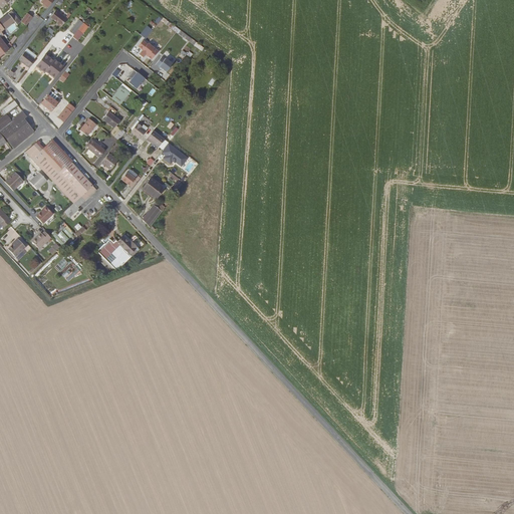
[(43,6),(47,8),(53,0),(41,0),(40,2),(44,5),(43,6)]
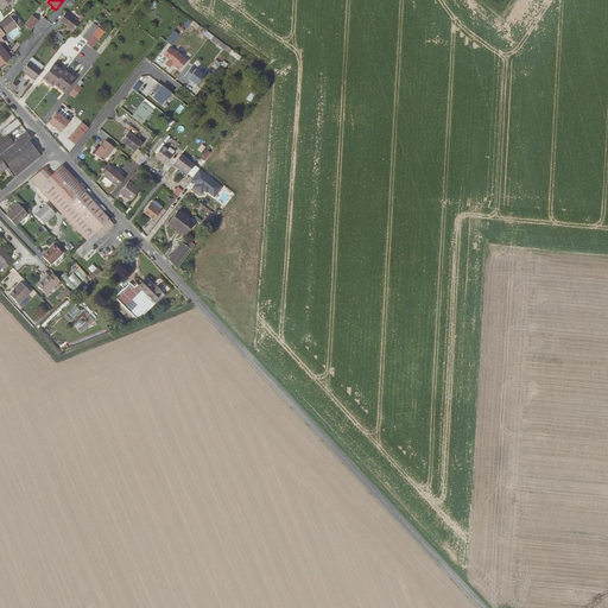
[(74,31),(80,23),(65,12),(59,20),(74,31)]
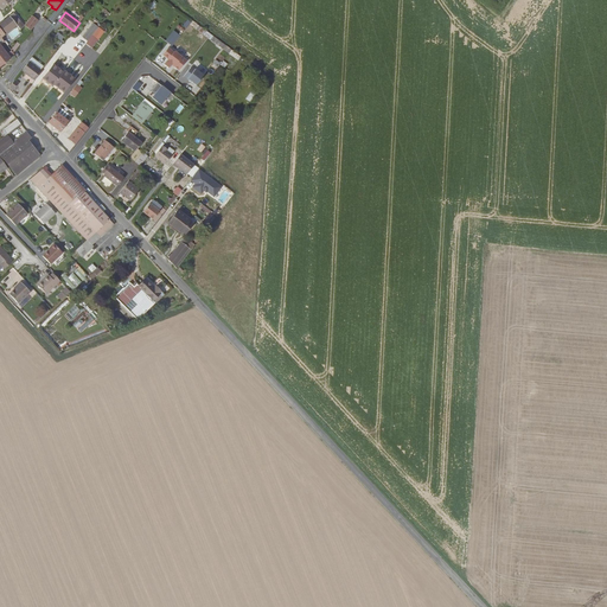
[(0,30),(4,34),(17,25),(20,21),(13,13),(12,13),(10,17),(5,19),(0,23),(0,30)]
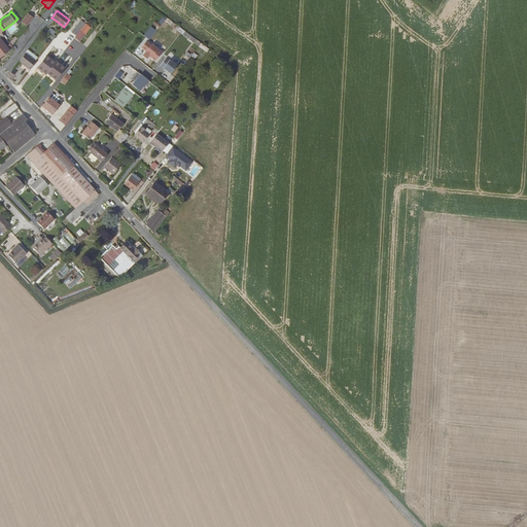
[(27,13),(21,23),(26,27),(33,18),(27,13)]
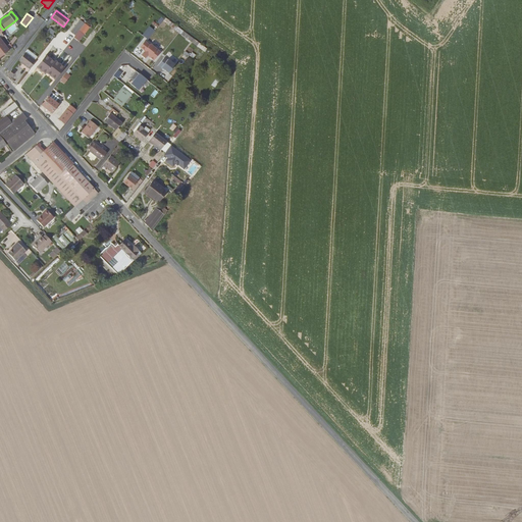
[(165,18),(163,21),(197,46),(199,43),(165,18)]
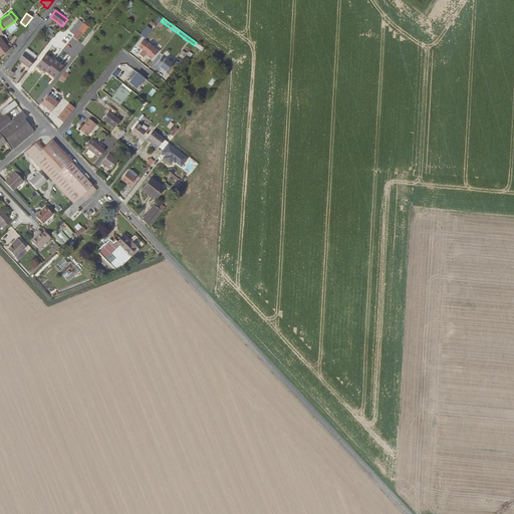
[(79,20),(70,30),(74,34),(83,23),(79,20)]
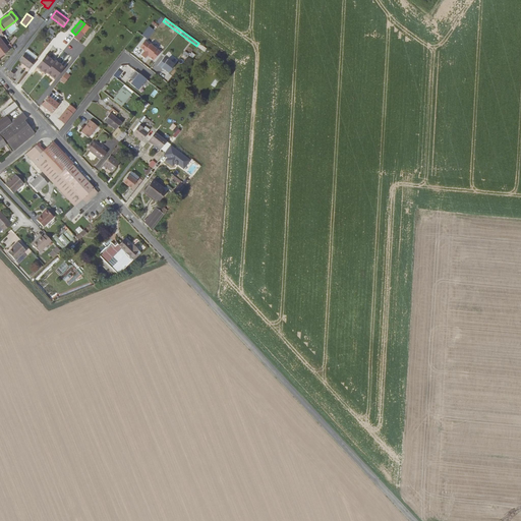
[(75,35),(73,38),(78,42),(90,27),(84,23),(75,35)]
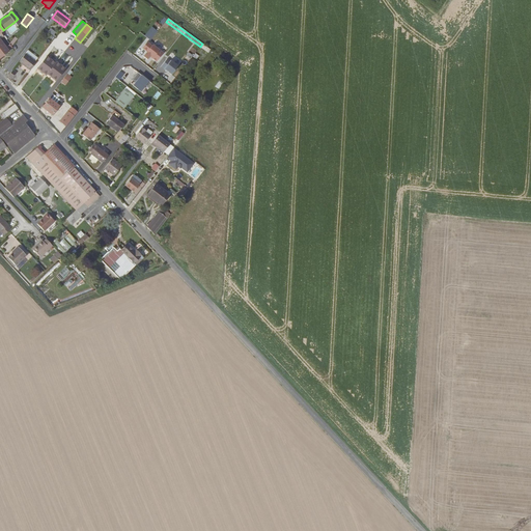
[(145,35),(150,40),(159,31),(152,26),(145,35)]
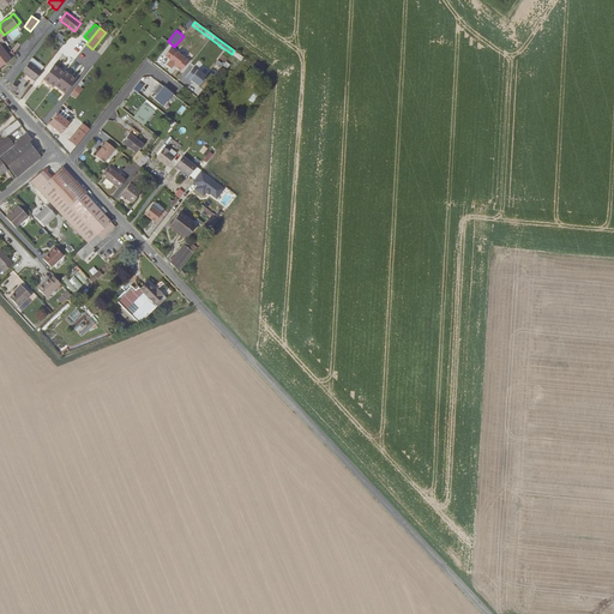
[(0,66),(11,59),(2,49),(0,46),(0,66)]
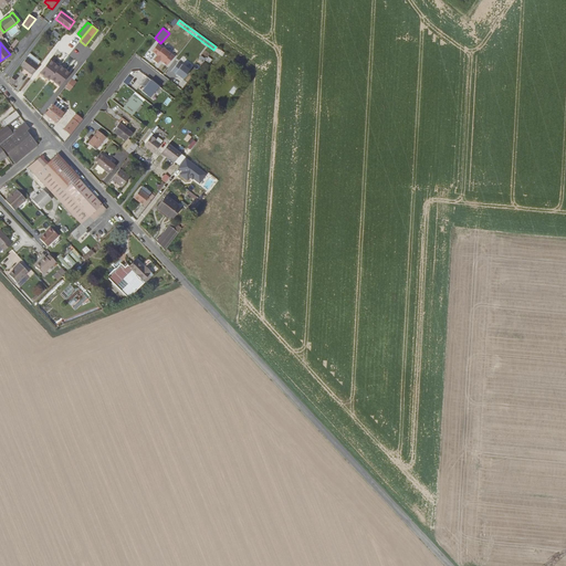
[(168,66),(177,56),(158,43),(152,51),(157,55),(154,60),(159,64),(161,62),(168,66)]
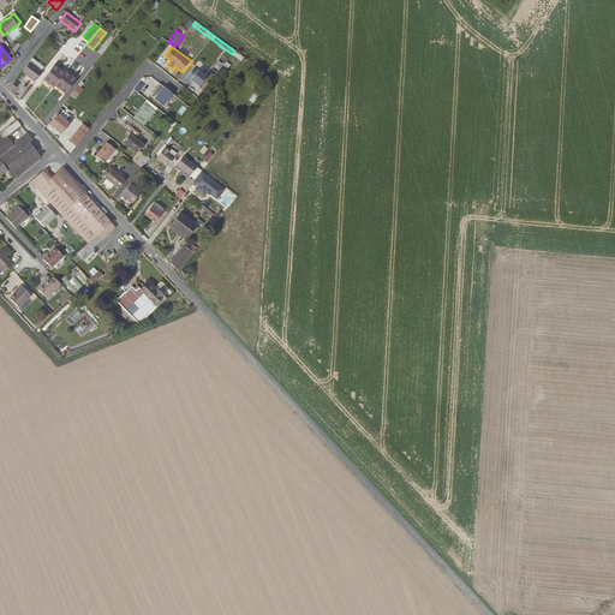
[(29,63),(22,71),(34,81),(41,71),(43,67),(33,58),(29,63)]
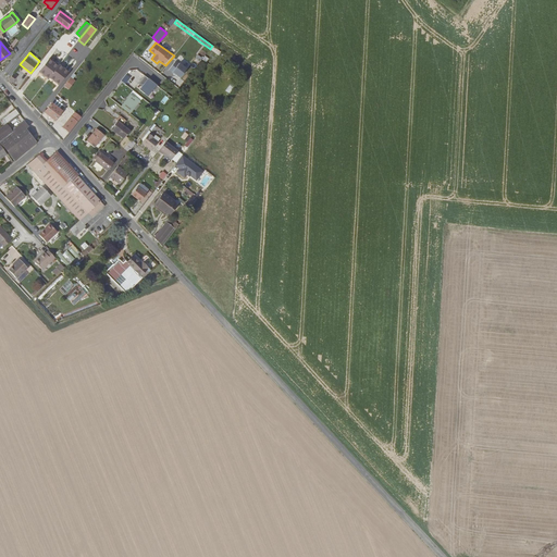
[(39,72),(48,78),(49,77),(58,66),(49,59),(39,72)]
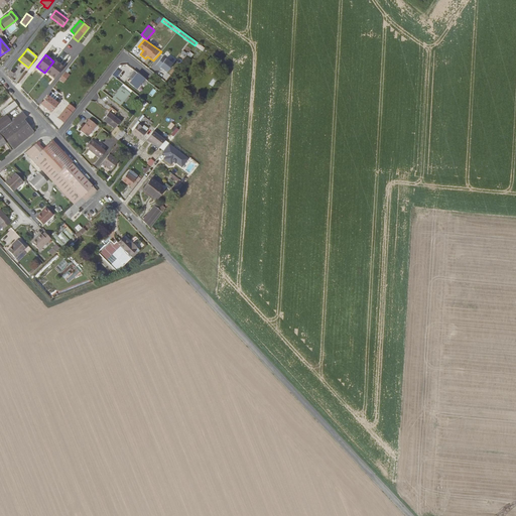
[(168,74),(175,65),(163,55),(156,65),(168,74)]
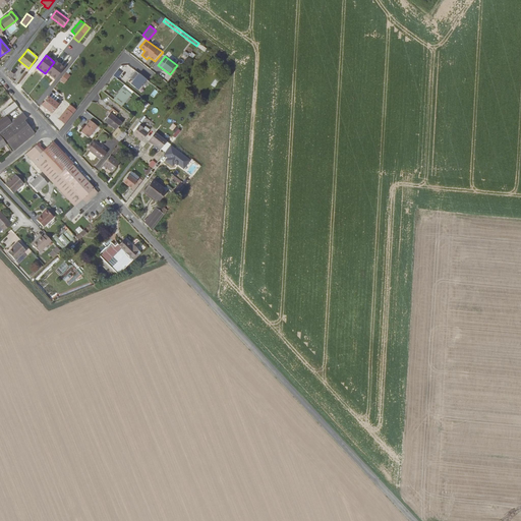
[(54,62),(46,72),(55,79),(64,67),(55,61),(54,62)]
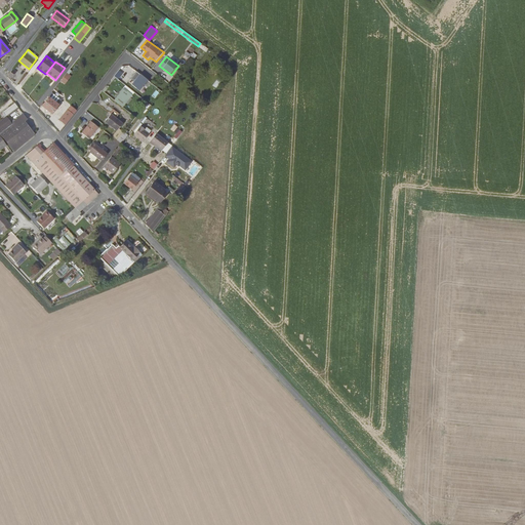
[(119,70),(115,76),(119,79),(123,73),(119,70)]
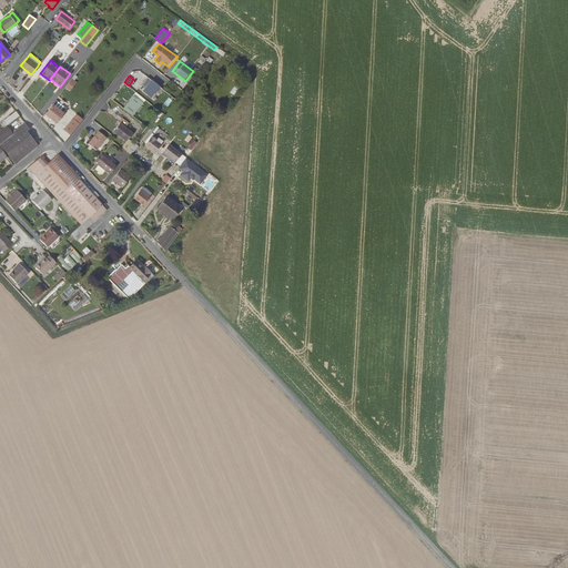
[(149,77),(142,84),(146,88),(143,91),(154,100),(163,89),(149,77)]
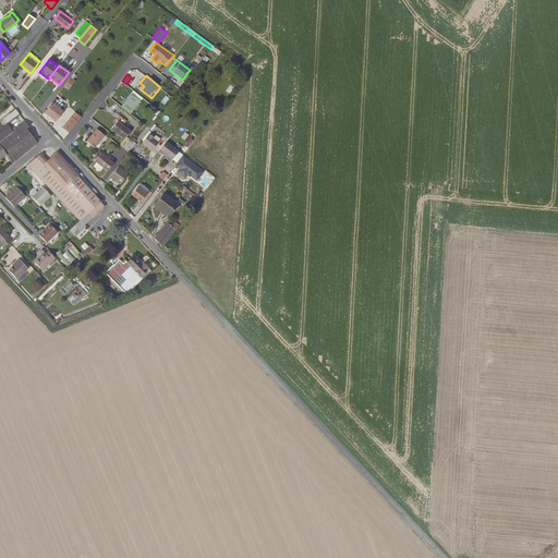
[(64,87),(71,91),(76,80),(70,76),(64,87)]
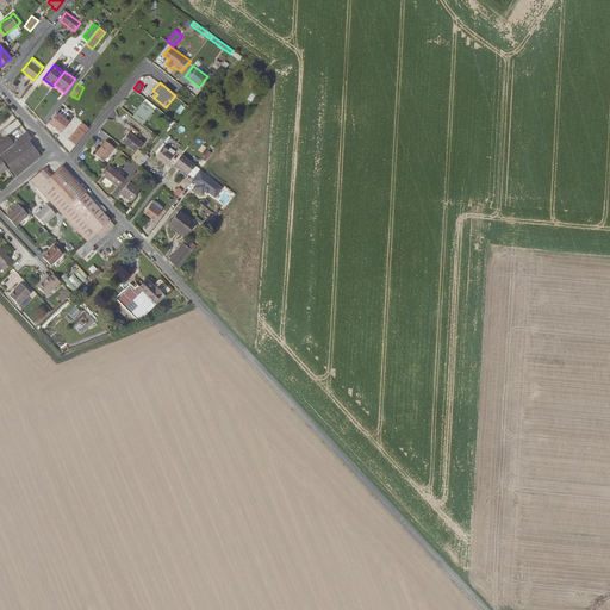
[(251,103),(257,94),(253,92),(248,100),(251,103)]
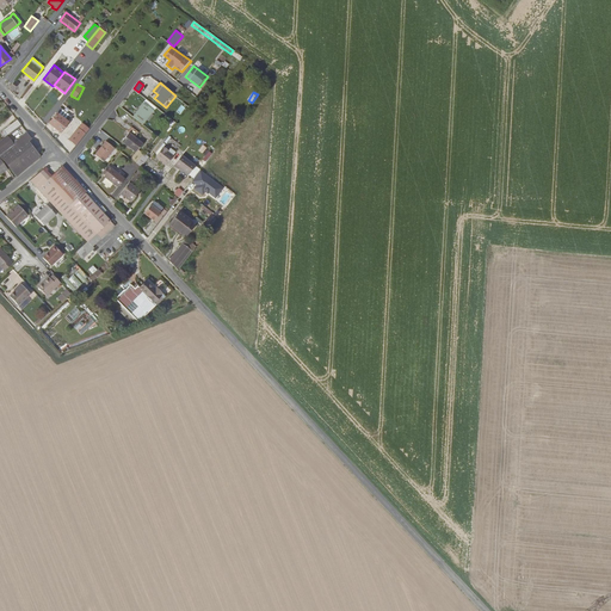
[(143,104),(133,117),(142,124),(153,111),(143,104)]
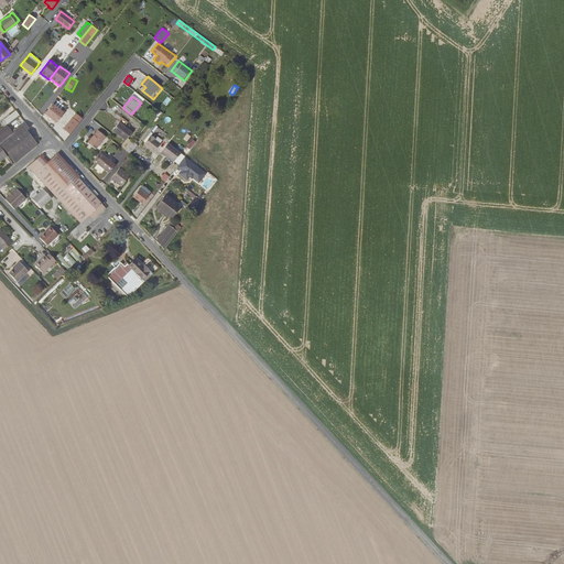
[(63,112),(52,105),(45,114),(55,121),(63,112)]
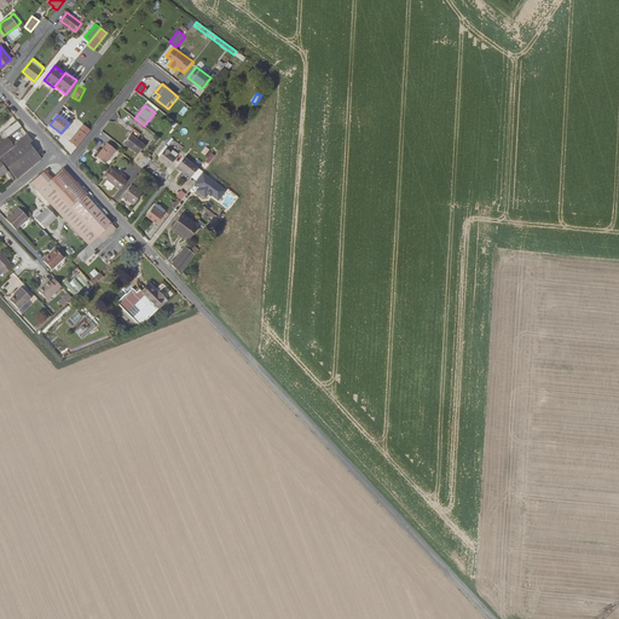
[(4,132),(7,137),(21,126),(17,121),(4,132)]
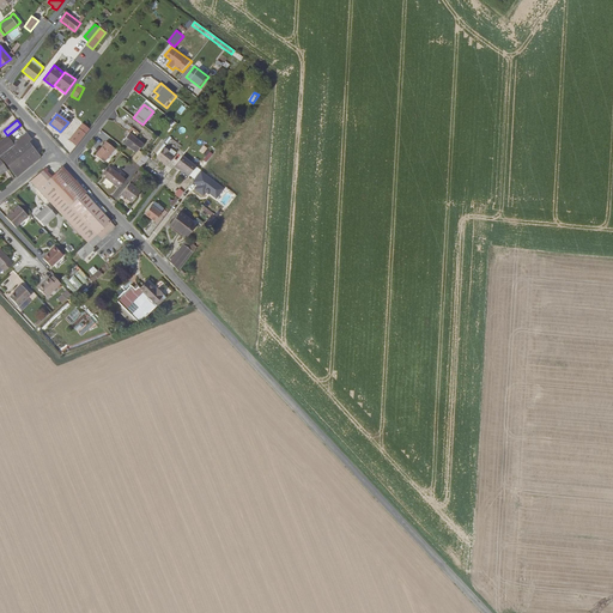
[(131,126),(127,132),(129,133),(134,138),(139,132),(131,126)]
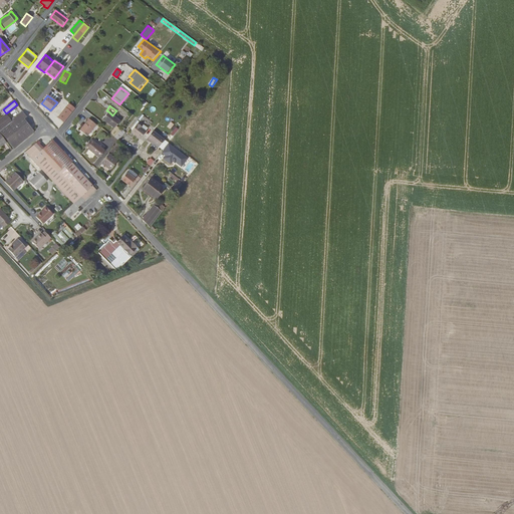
[(57,117),(63,122),(71,112),(65,107),(57,117)]
